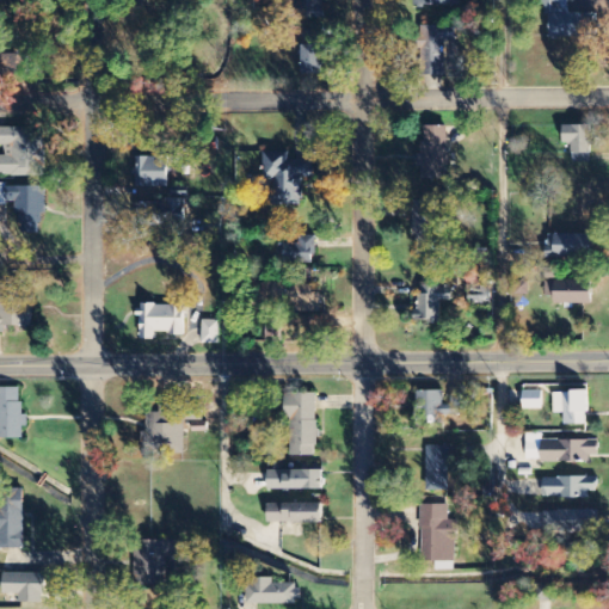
[(542,0),(543,13),(548,13),(548,36),(596,36),(596,12),(567,13),(566,0),(542,0)]
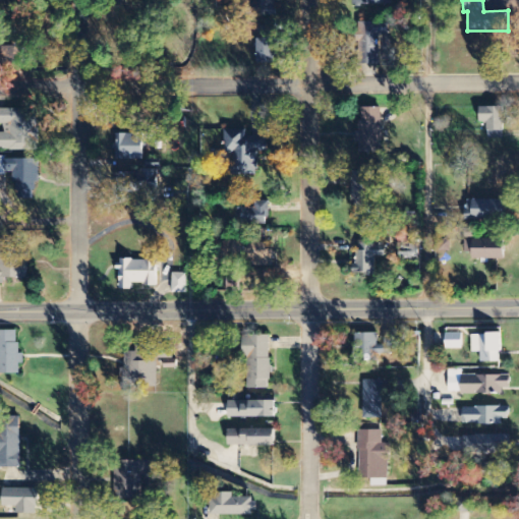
[(387,20),(358,21),(360,64),(379,63),(378,34),(387,33),(387,20)]
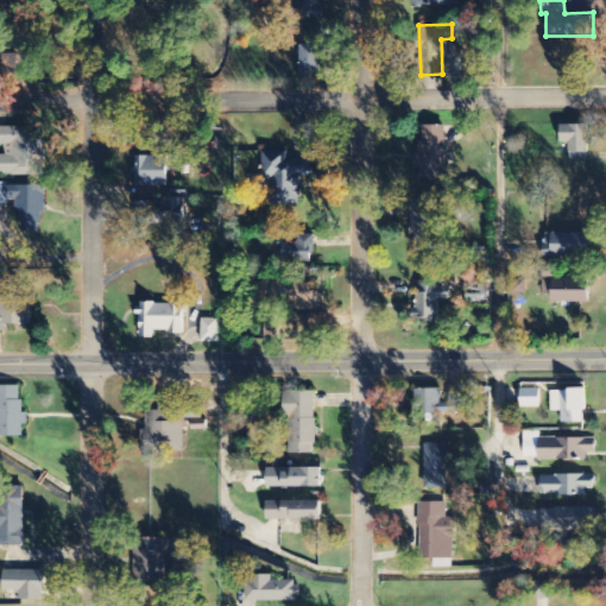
[(319,73),(320,45),(298,45),(298,73),(319,73)]
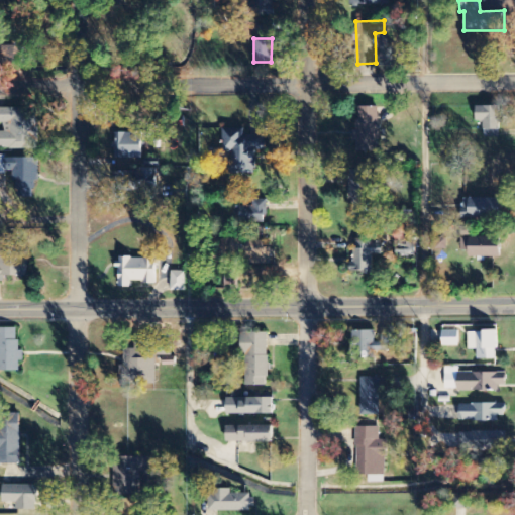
[(498,122),(501,122),(501,105),(475,106),(476,122),(482,122),(482,135),(498,135),(498,122)]
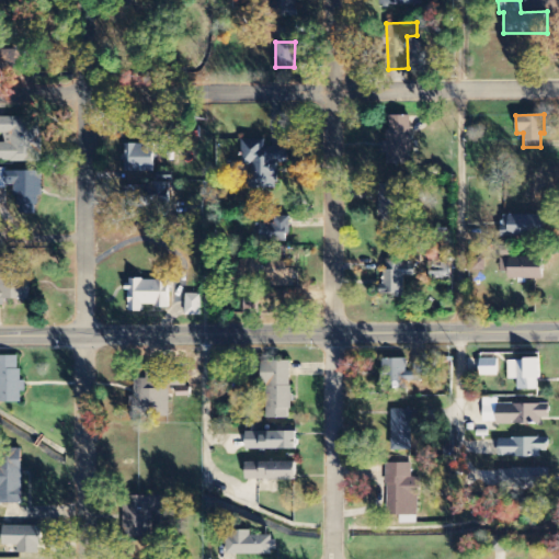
[(409,162),(410,115),(386,115),(385,151),(387,151),(387,162),(409,162)]
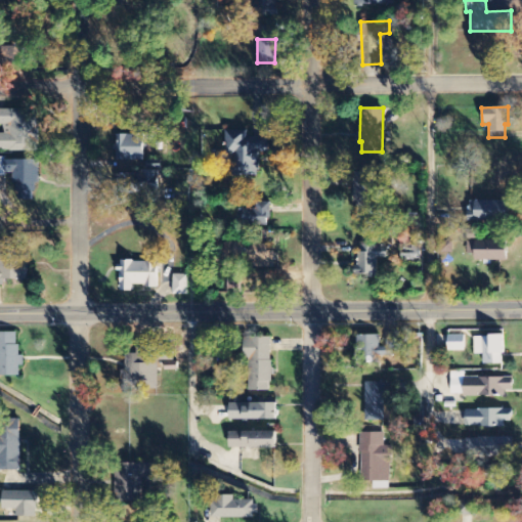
[(36,109),(0,109),(0,149),(36,149),(36,109)]
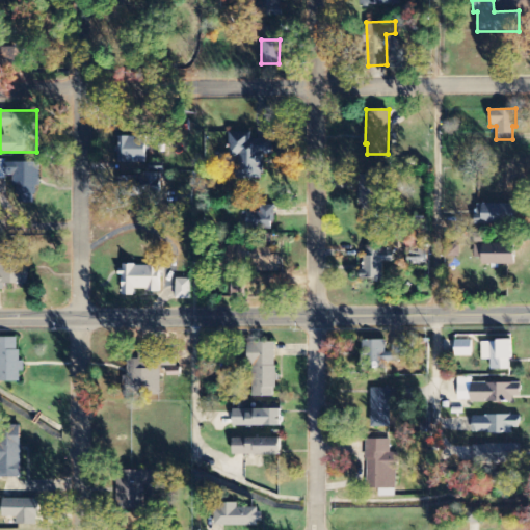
[(229,131),(229,156),(235,156),(235,178),(262,178),(262,154),(271,154),(271,137),(249,137),(249,131),(229,131)]
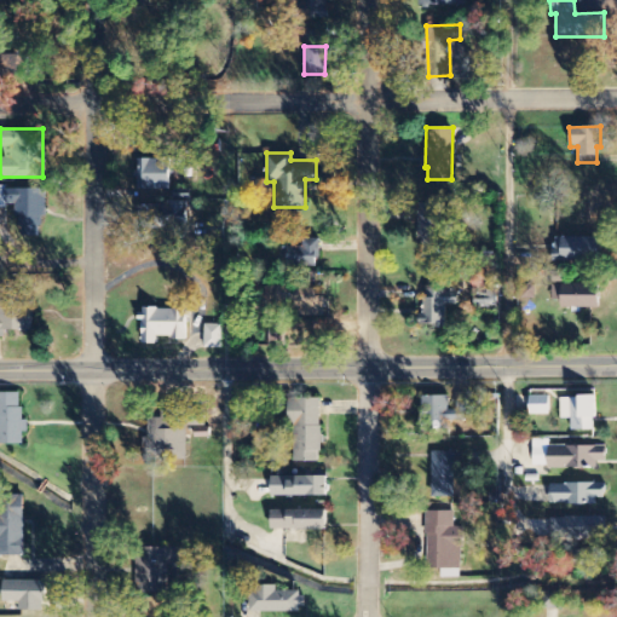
[(137,188),(169,188),(168,157),(137,157),(137,188)]
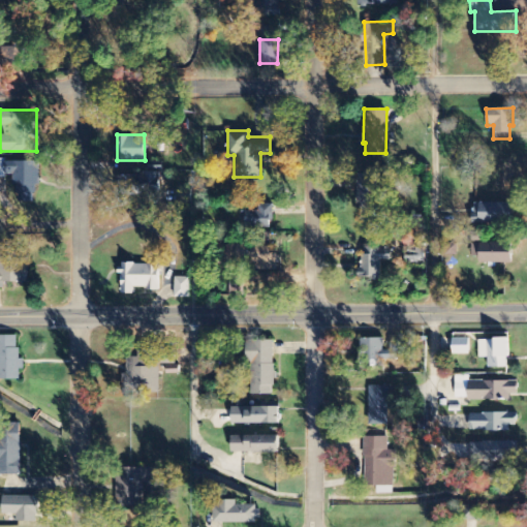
[(0,175),(24,175),(24,158),(0,159),(0,175)]
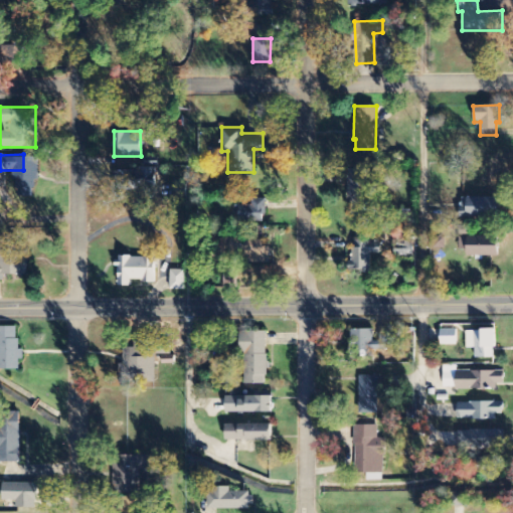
[(369,168),(349,167),(347,205),(368,205),(369,168)]
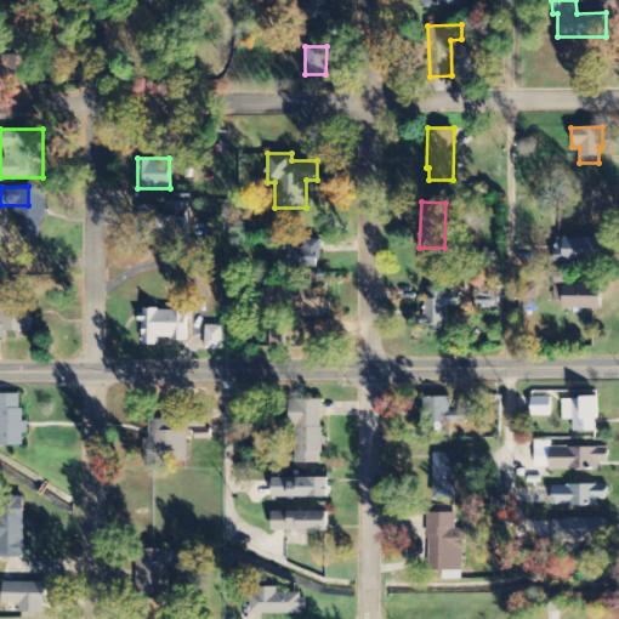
[(138,203),(137,228),(187,230),(187,203),(138,203)]
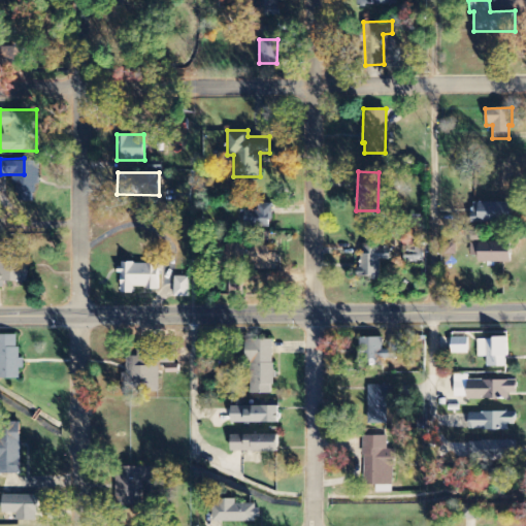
[(512,221),(512,201),(471,201),(471,222),(512,221)]
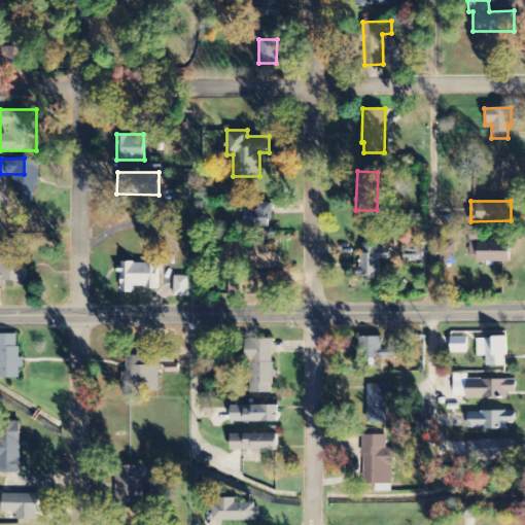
[(244,209),(244,226),(272,226),(272,202),(256,202),(256,209),(244,209)]
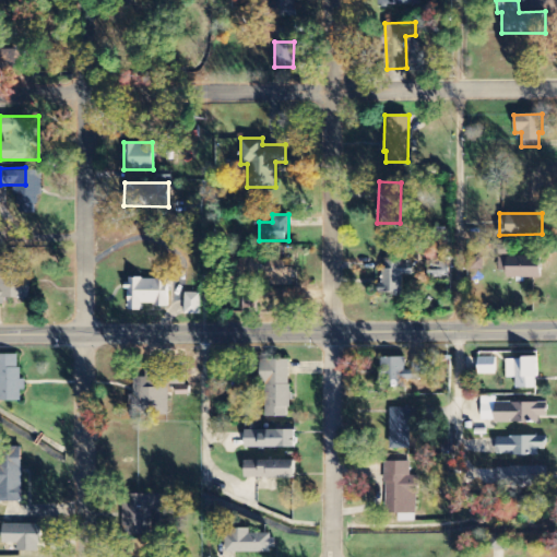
[(498,270),(506,270),(506,276),(541,275),(540,255),(498,256),(498,270)]
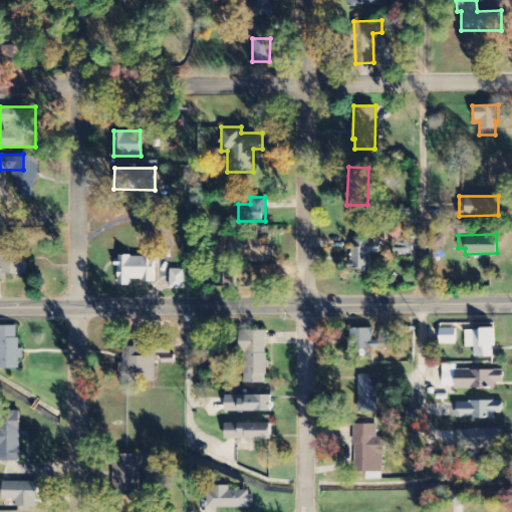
[(432,246),(443,246),(443,236),(432,235),(432,246)]
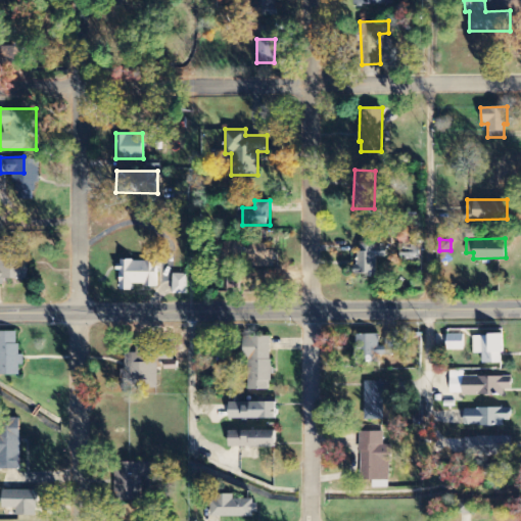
[(273,249),(266,249),(266,241),(237,240),(237,251),(250,251),(249,266),(273,266),(273,249)]
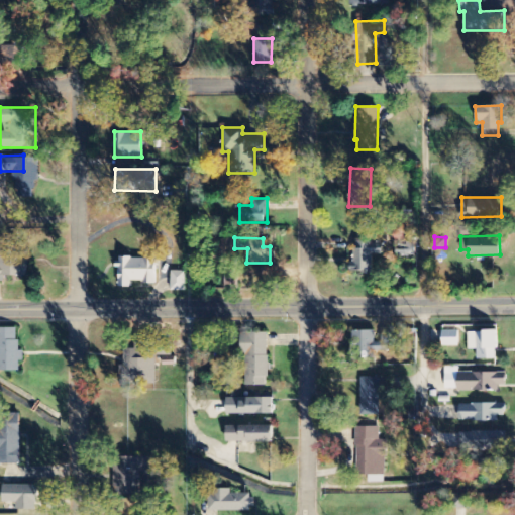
[(0,280),(2,280),(3,275),(26,275),(27,242),(0,241),(0,280)]
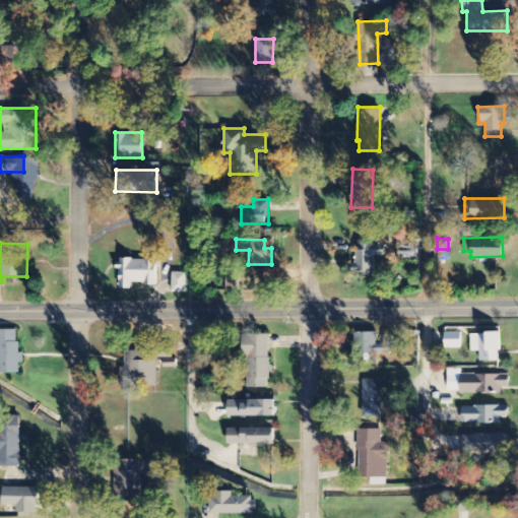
[(383,255),(383,243),(352,243),(353,273),(373,272),(373,255),(383,255)]
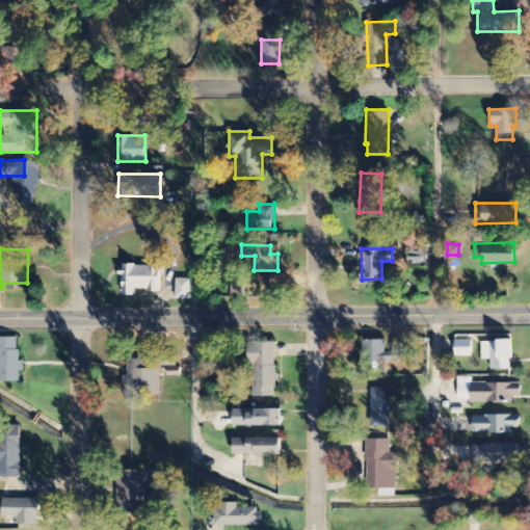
[(159,264),(120,264),(121,294),(134,294),(134,290),(159,289),(159,264)]
